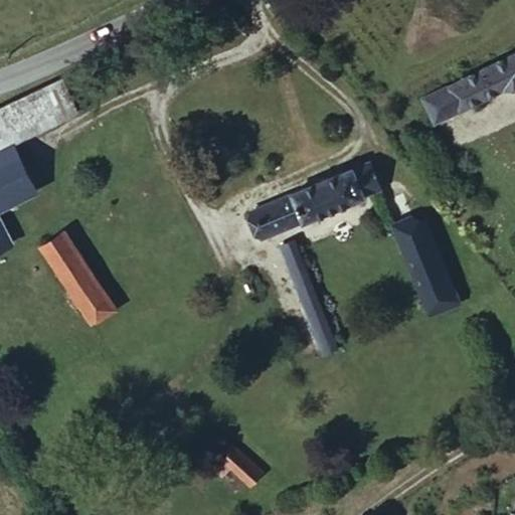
[(437,121),(506,90),(514,89),(514,52),(424,99),(437,121)]
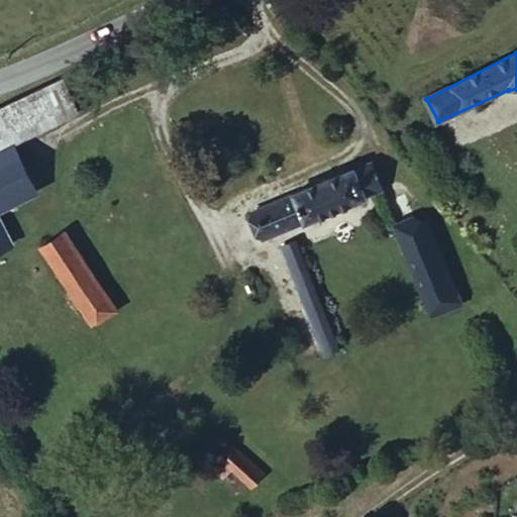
[(75,111),(61,78),(0,106),(0,121),(10,143),(75,111)]
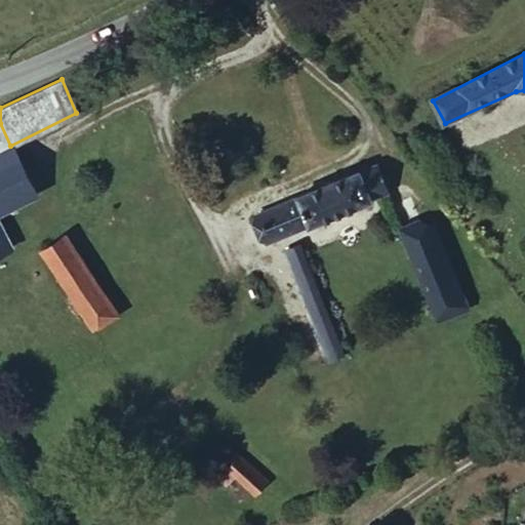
[(0,253),(9,249),(0,229),(0,213),(35,195),(10,146),(0,123),(0,253)]
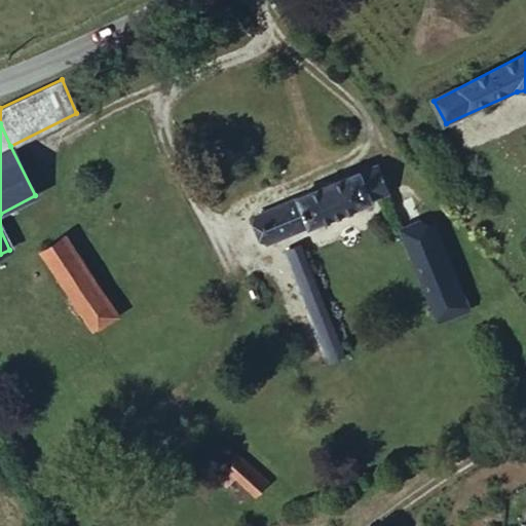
[(364,204),(387,195),(377,171),(359,177),(355,173),(301,192),(302,199),(260,214),(264,228),(259,233),(264,245),(308,226),(311,232),(330,222),(341,249),(360,240),(352,215),(367,210),(364,204)]
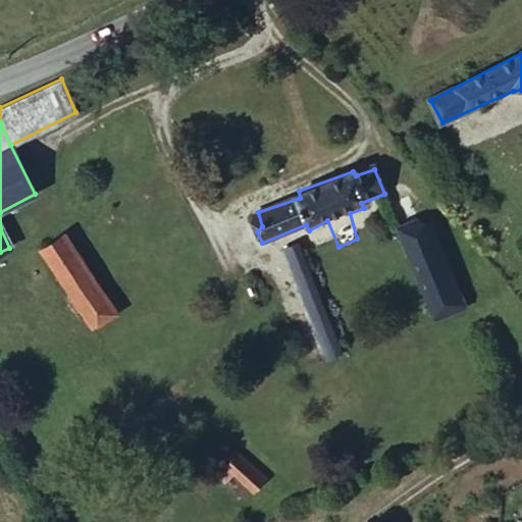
[(464,305),(431,231),(404,241),(432,317),(464,305)]
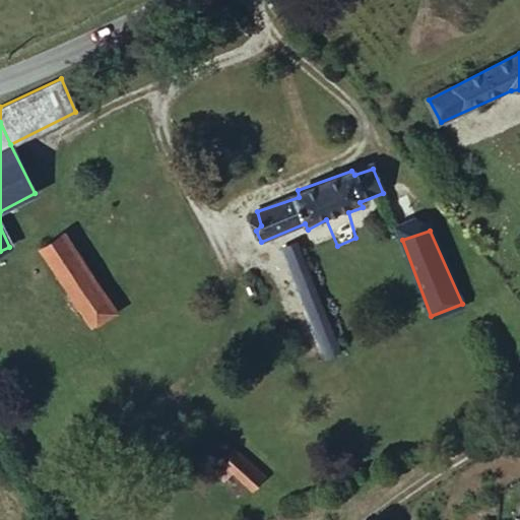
[(116,311),(63,236),(43,249),(57,270),(56,277),(90,328),(116,311)]
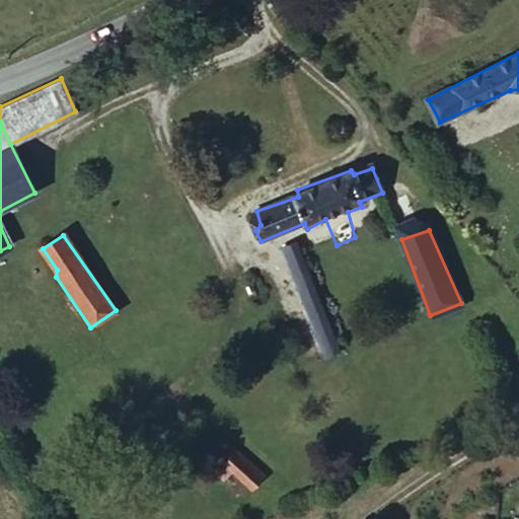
[(338,350),(299,243),(283,247),(323,354),(338,350)]
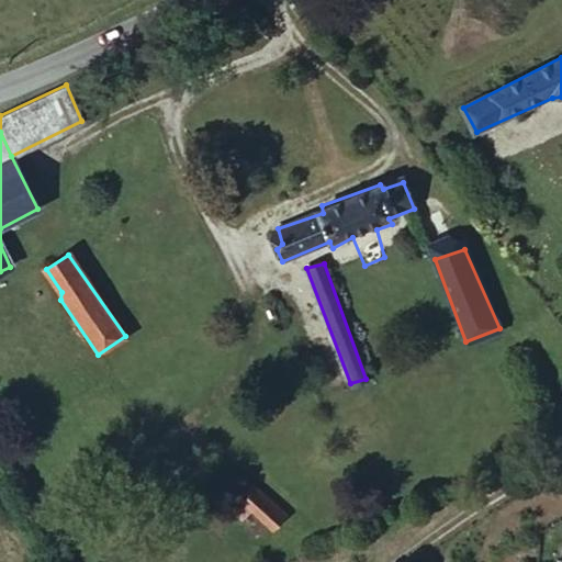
[(288,514),(260,480),(235,496),(244,509),(251,504),(271,527),(288,514)]
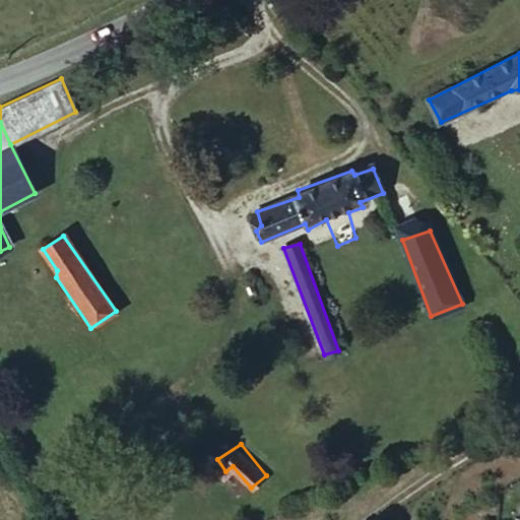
All buildings are outlined.
